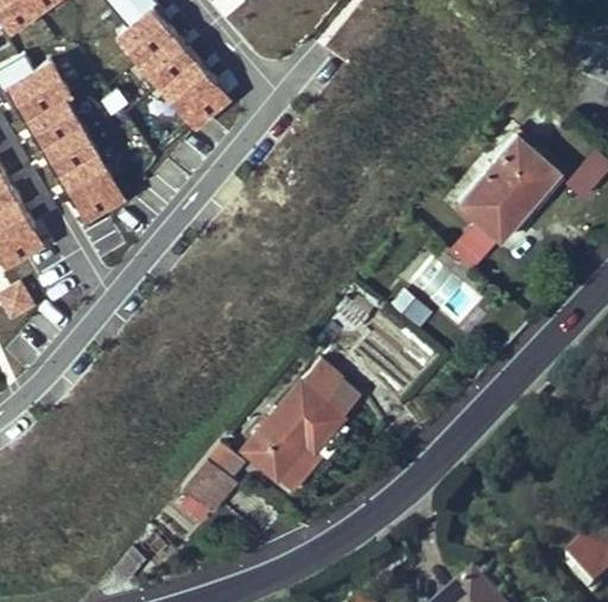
[(563,176),(517,137),(458,204),(463,208),(458,213),(473,225),(477,220),(479,221),(500,240),(532,204),(537,207),(563,176)]
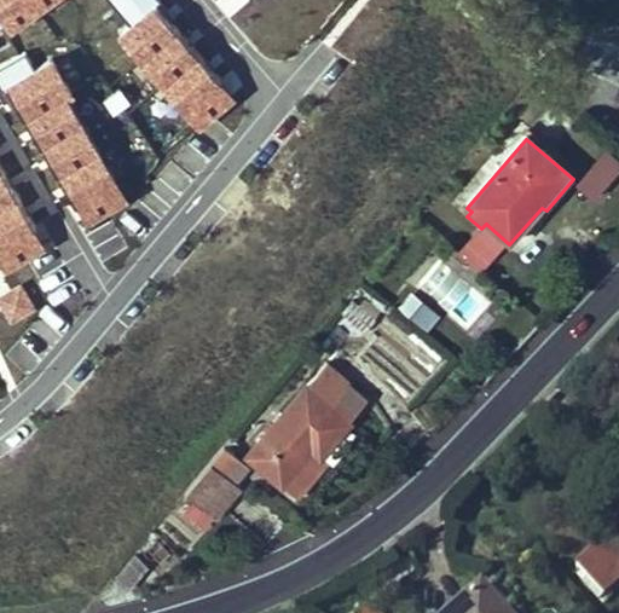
[(618,158),(600,146),(577,185),(599,198),(618,165),(618,158)]
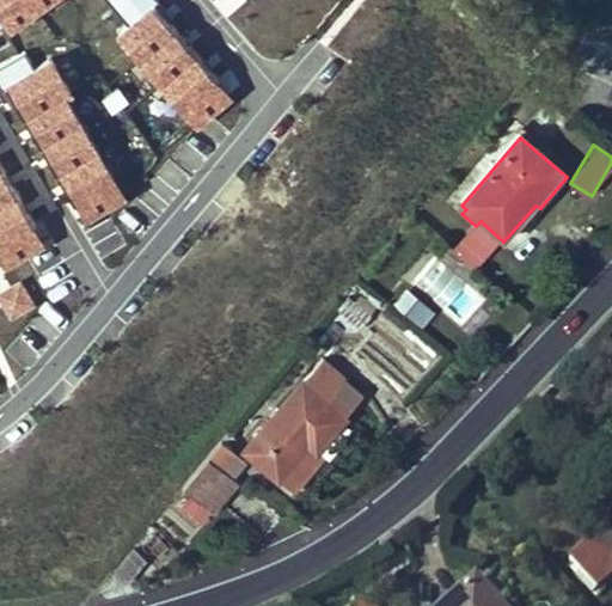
[(478,271),(503,242),(482,222),(456,251),(478,271)]
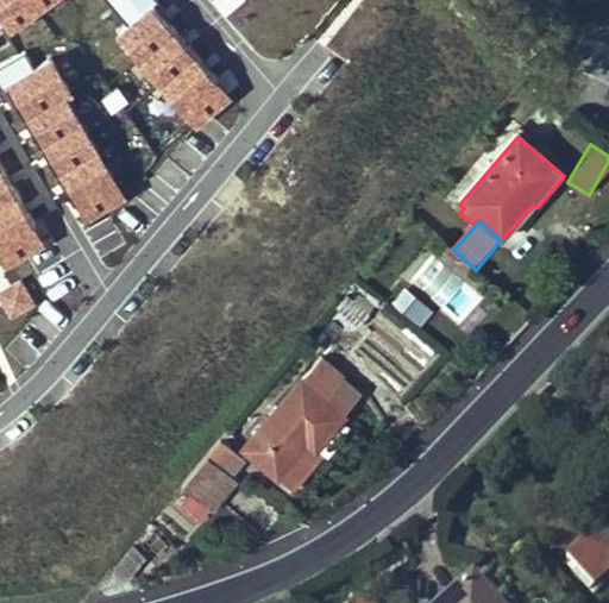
[(403,289),(391,305),(419,327),(432,312),(403,289)]
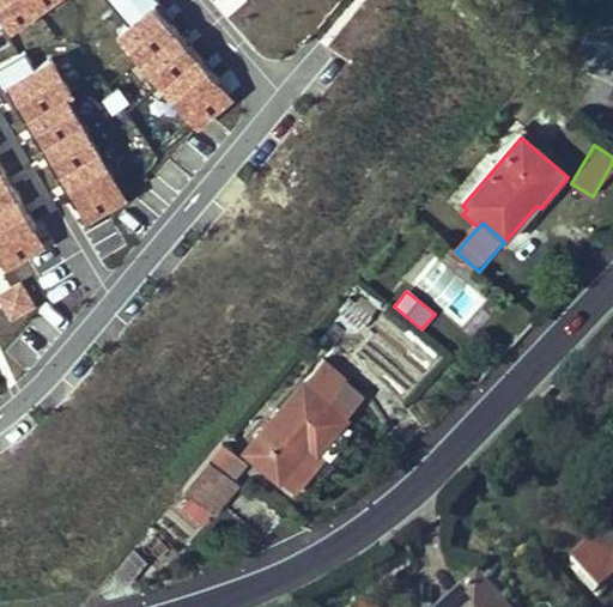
[(339,314),(343,317),(362,333),(370,321),(349,303),(339,314)]
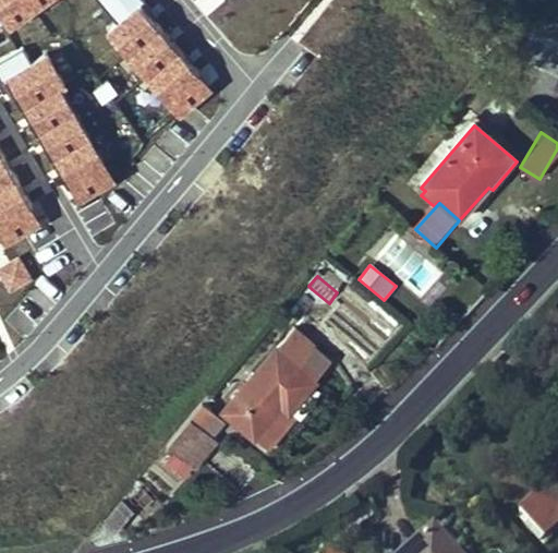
[(316,307),(327,305),(329,303),(312,289),(305,297),(316,307)]
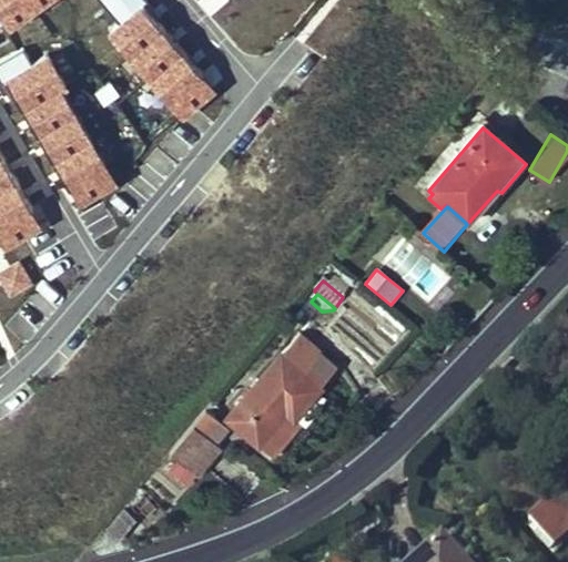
[(362,294),(324,331),(368,375),(406,338),(362,294)]
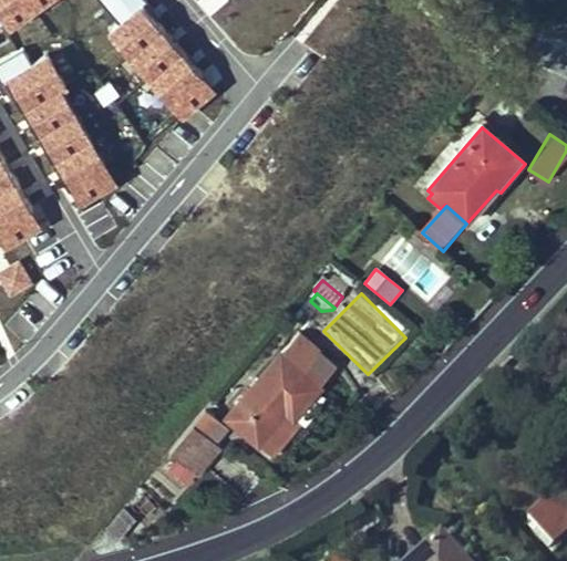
[(281,357),(302,375),(319,355),(298,338),(281,357)]
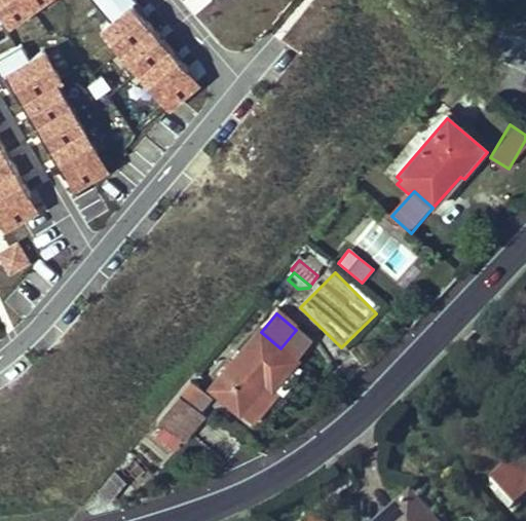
[(261,332),(211,391),(253,426),(279,396),(272,389),(311,343),(296,330),(280,348),(261,332)]
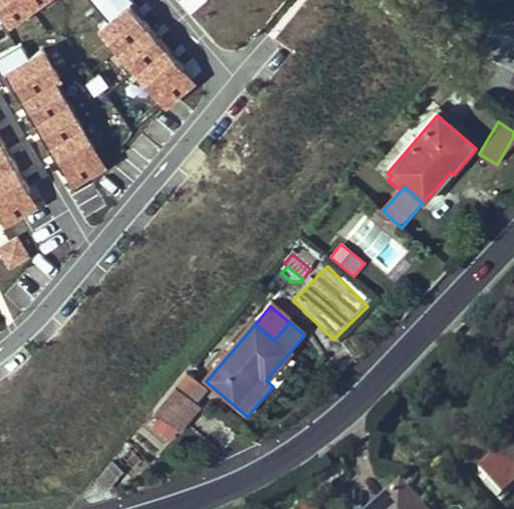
[(194,404),(205,390),(187,373),(154,413),(161,419),(154,428),(163,435),(169,427),(178,433),(199,409),(194,404)]
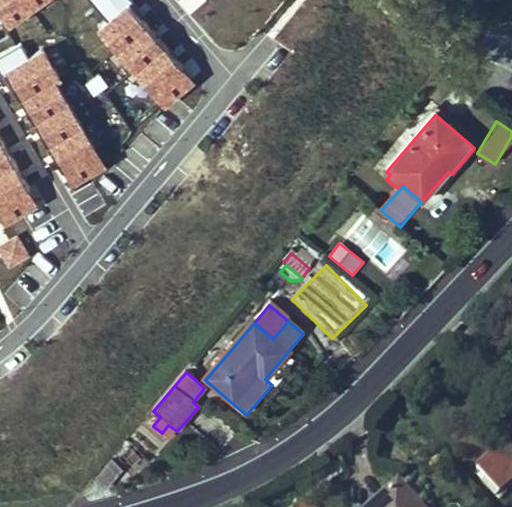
[(511,485),(511,463),(496,457),(477,473),(498,498),(511,485)]
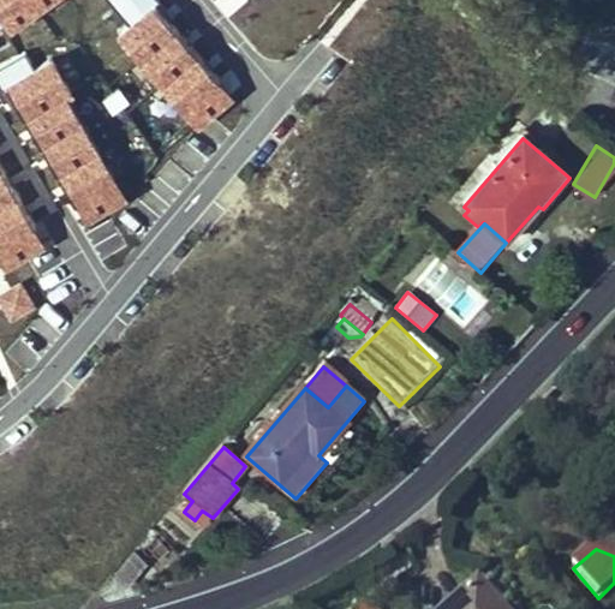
[(125,591),(147,566),(135,555),(113,580),(125,591)]
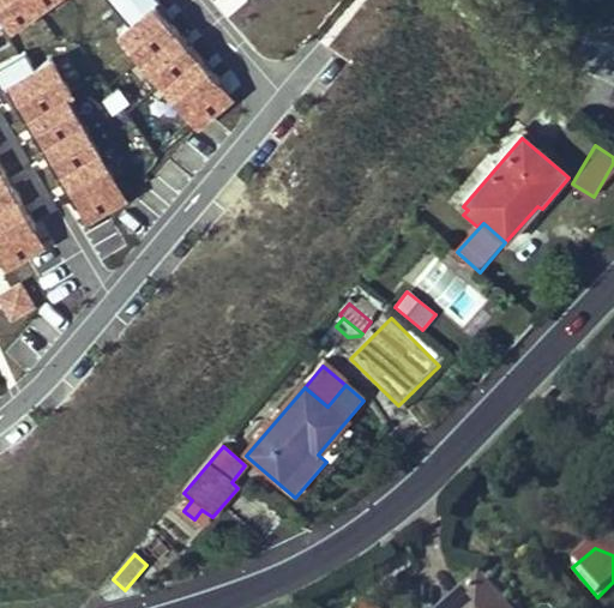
[(492,607),(475,588),(451,607),(492,607)]
